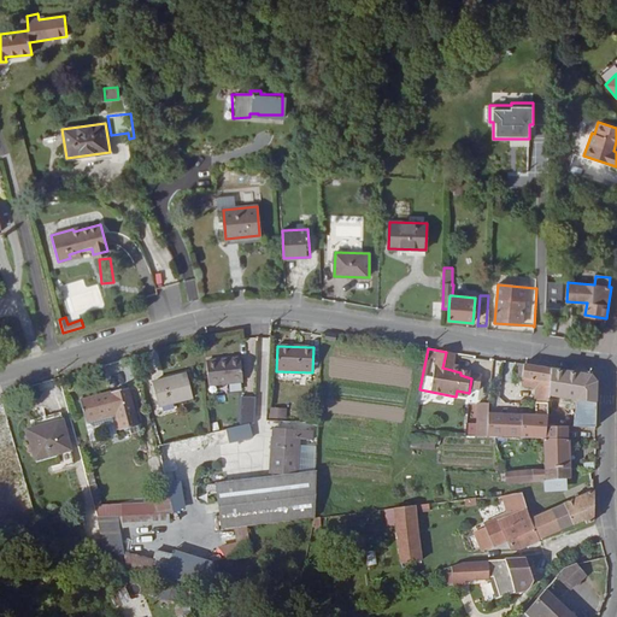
[(241,358),(206,362),(209,386),(244,382),(241,358)]
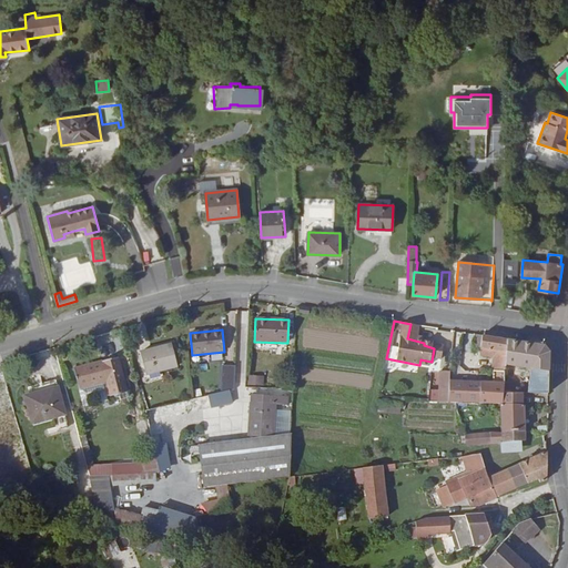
[(505,365),(506,365),(508,340),(483,335),(482,348),(480,356),(494,357),(493,382),(504,382),(505,365)]
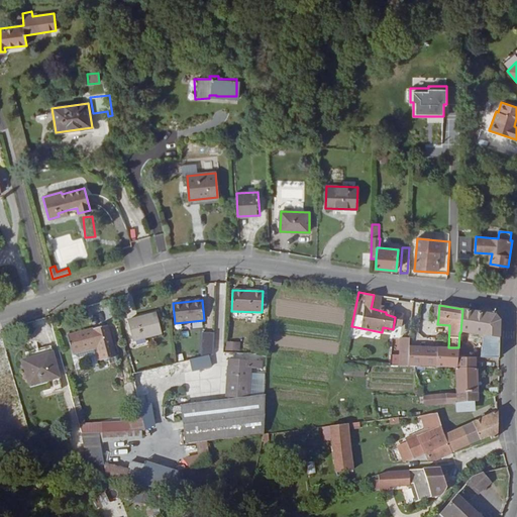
[(500,338),(501,320),(496,314),(462,309),(460,332),(500,338)]
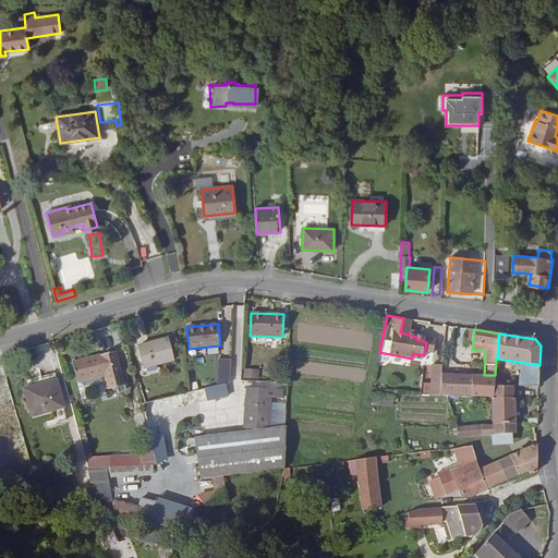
[(144,368),(174,360),(169,338),(137,346),(144,368)]
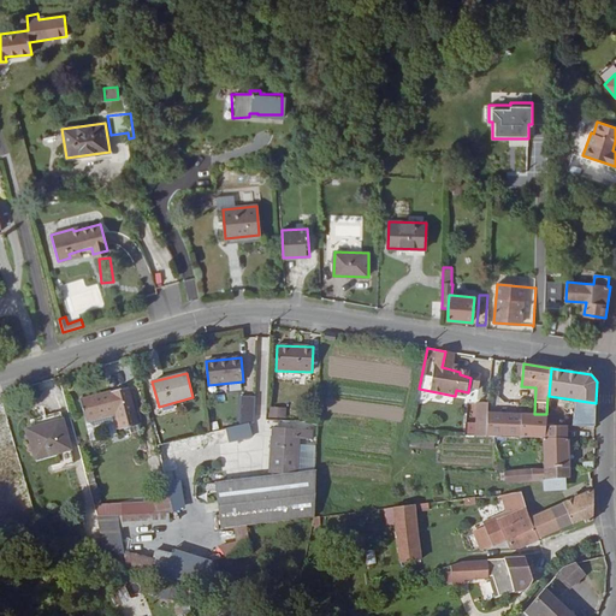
[(129,386),(81,400),(87,420),(116,413),(120,430),(129,427),(131,434),(140,432),(138,425),(129,386)]
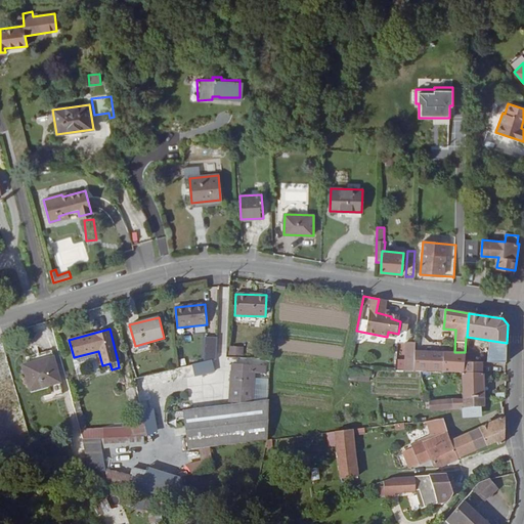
[(204,362),(212,360),(216,359),(217,339),(205,338),(204,362)]
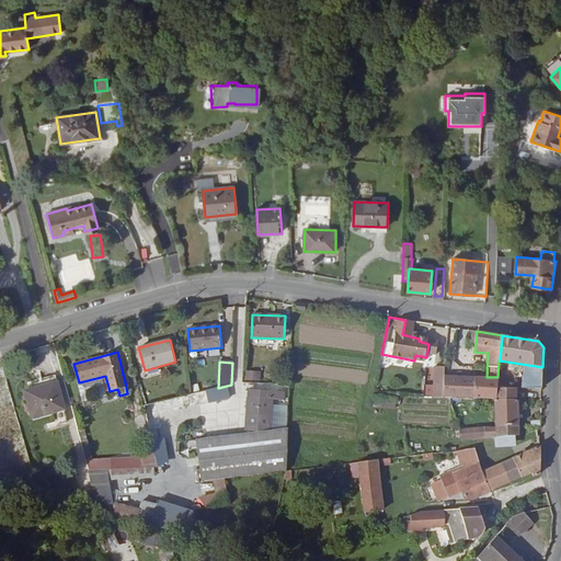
[(424,397),(444,397),(444,377),(444,366),(435,366),(433,390),(424,389),(424,397)]
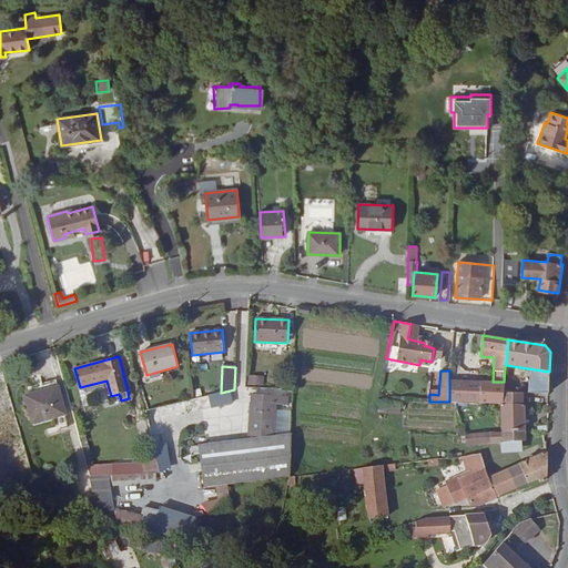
[(3,375),(0,376),(0,434),(19,429),(3,375)]
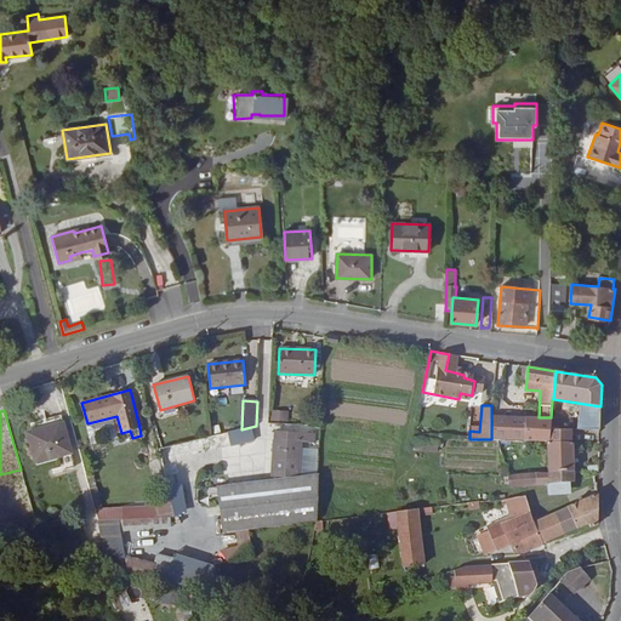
[(269,421),(288,422),(289,411),(271,410),(269,421)]
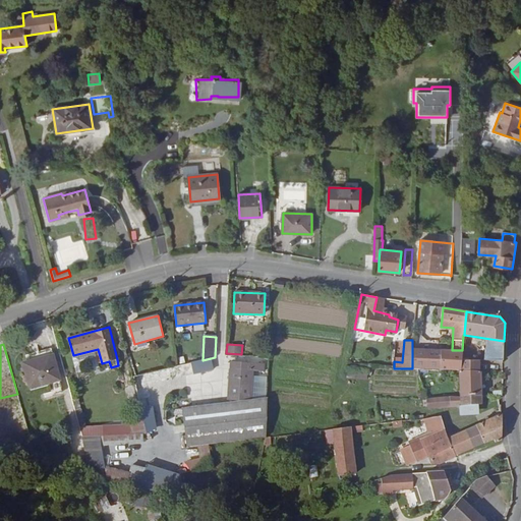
[(98,349),(73,355),(77,372),(103,366),(102,363),(98,349)]
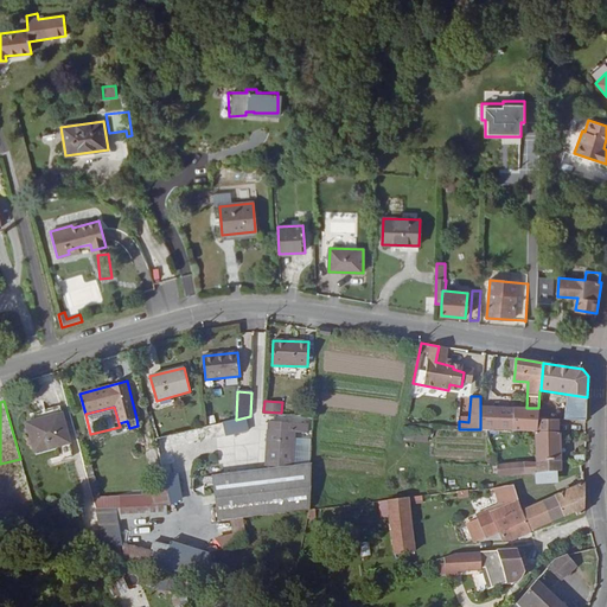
[(487,429),(497,430),(497,408),(480,408),(480,429),(487,429)]
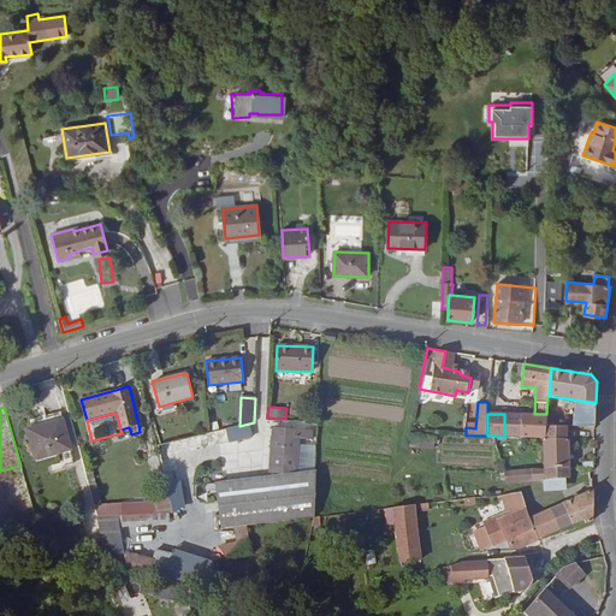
[(504,437),(520,437),(521,414),(504,414),(504,437)]
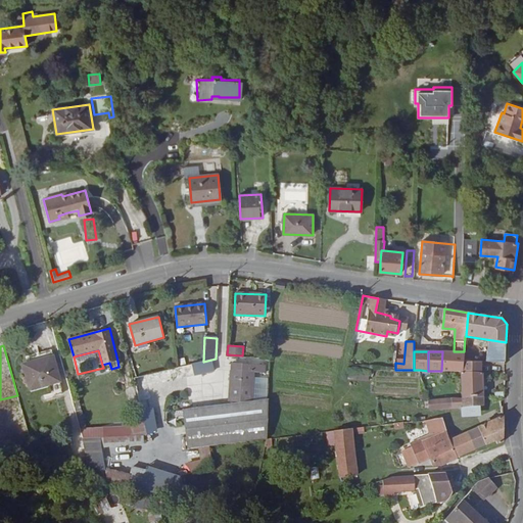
[(454,351),(442,351),(441,371),(461,372),(463,372),(464,362),(464,351),(454,351)]
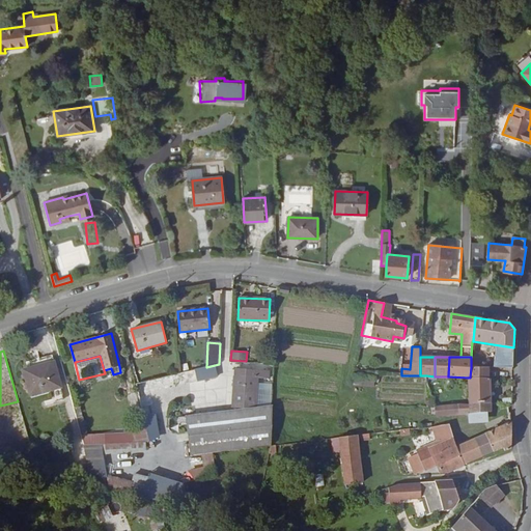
[(31,395),(61,387),(54,362),(24,370),(31,395)]
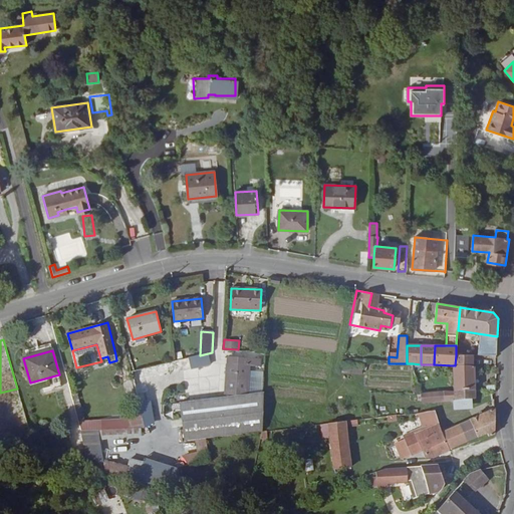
[(200,355),(172,362),(132,371),(135,381),(146,379),(211,363),(208,353),(200,355)]
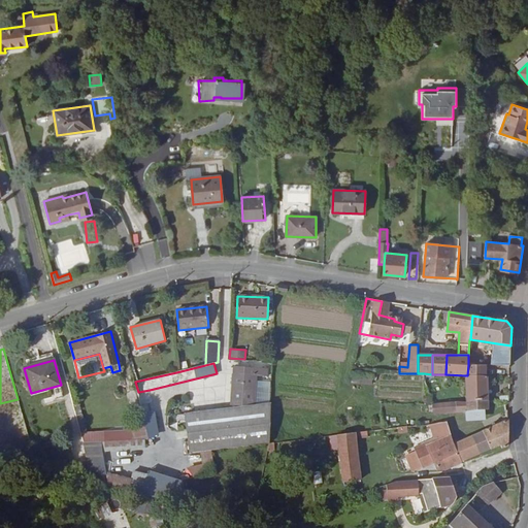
[(466,402),(488,400),(488,376),(487,376),(487,366),(468,365),(467,375),(465,375),(466,402)]
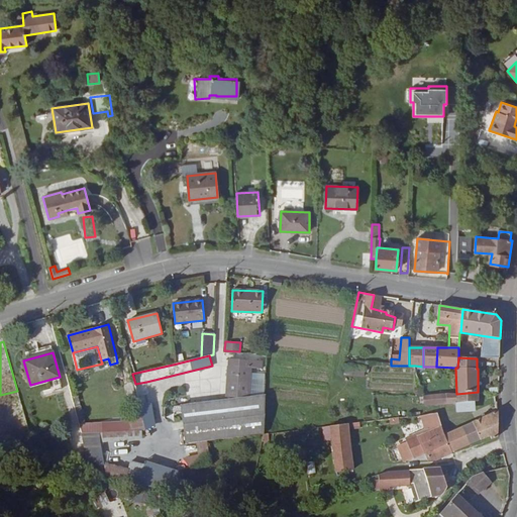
[(228,358),(228,366),(226,397),(248,398),(249,368),(262,369),(263,360),(228,358)]
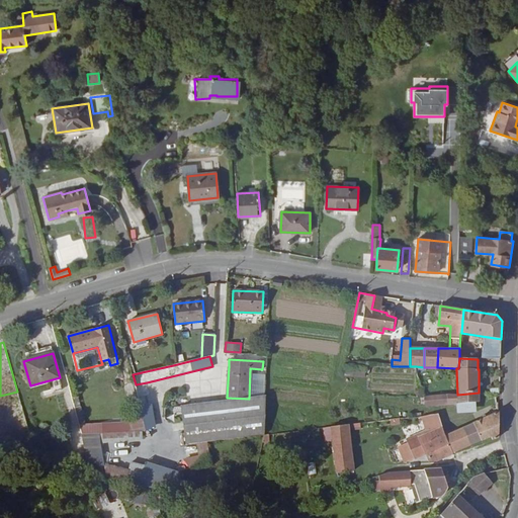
[(346,365),(345,375),(365,376),(366,367),(346,365)]
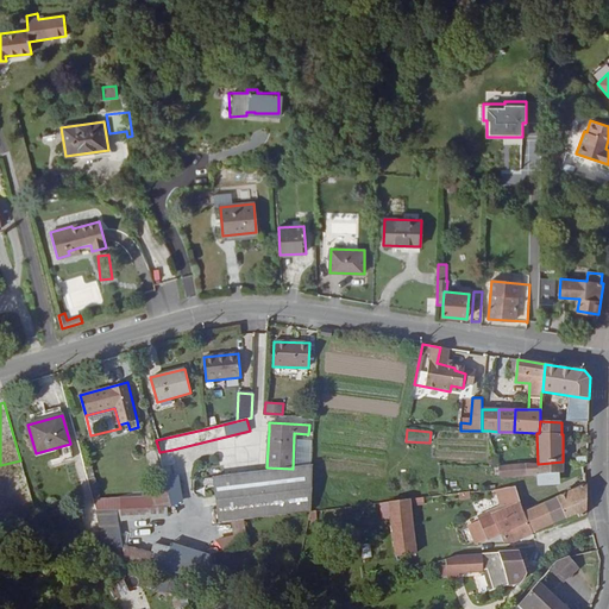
[(308,434),(294,433),(293,469),(305,470),(313,469),(314,434),(308,434)]
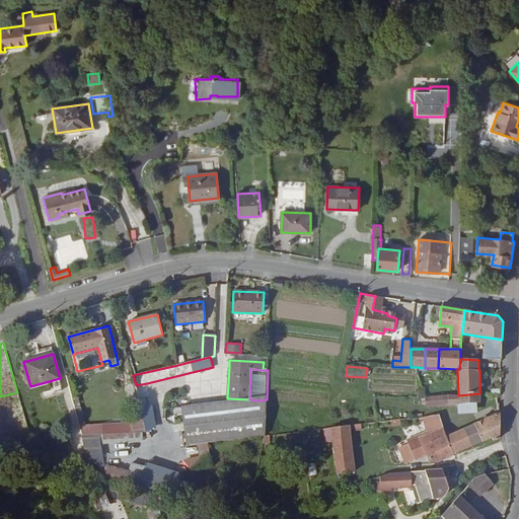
[(149,404),(152,403),(147,383),(136,385),(141,408),(147,430),(148,432),(153,438),(159,434),(155,429),(149,404)]
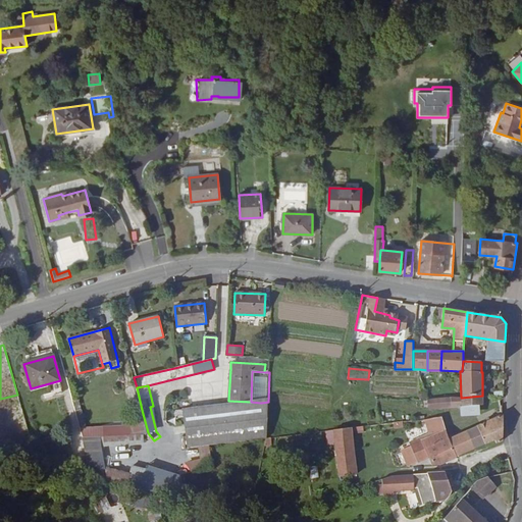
[(17,395),(0,399),(0,412),(3,425),(7,438),(29,432),(17,395)]
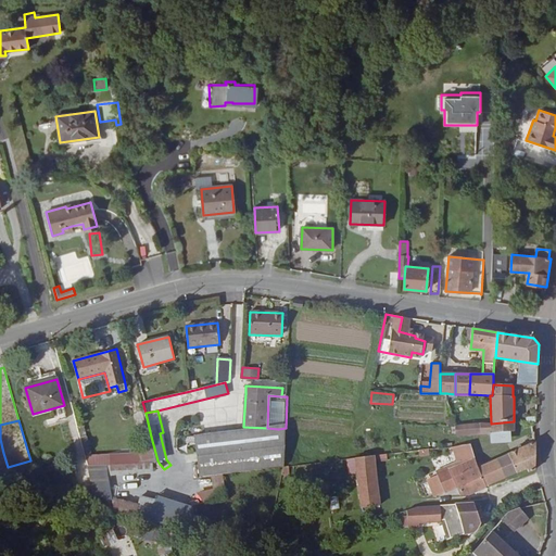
[(514,421),(491,424),(457,425),(458,436),(490,432),(510,431),(515,431),(514,421)]
